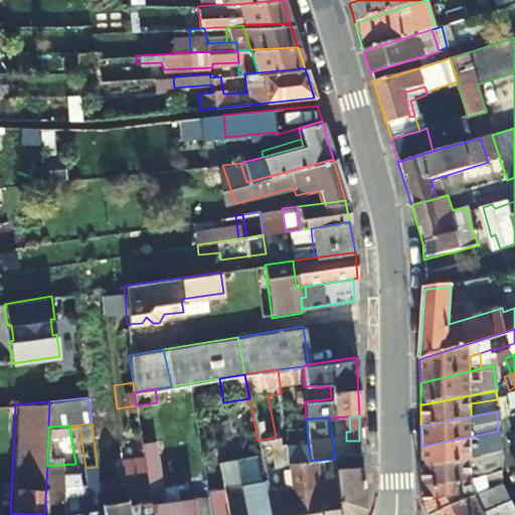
[(499,440),(498,431),(485,434),(486,442),(499,440)]
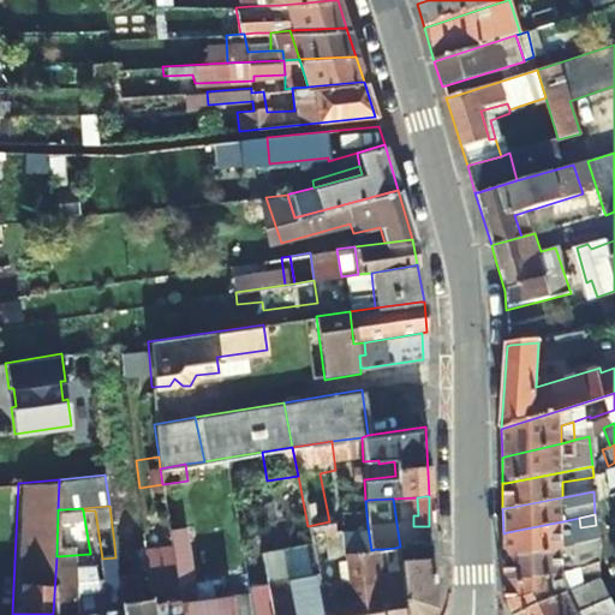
[(153,518),(142,519),(144,541),(160,539),(163,539),(162,527),(154,529),(153,518)]
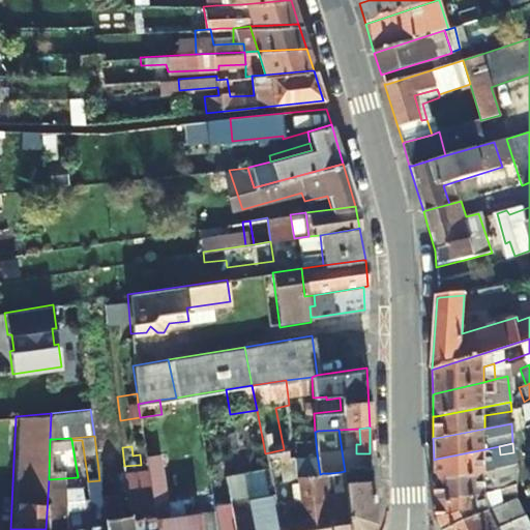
[(499,446),(484,449),(484,471),(497,468),(500,468),(500,454),(499,446)]
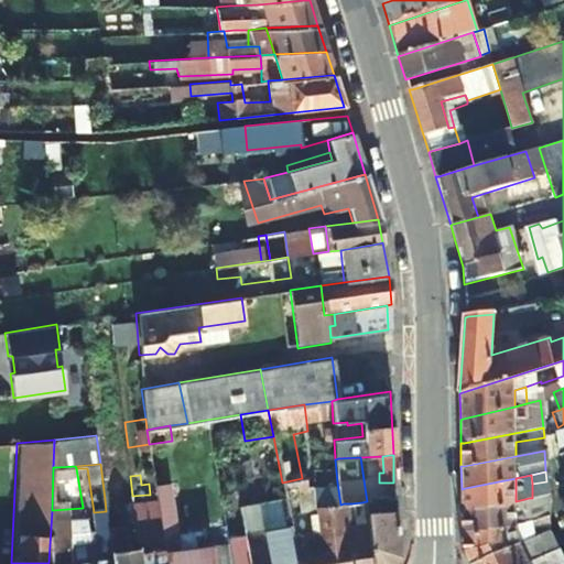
[(462,489),(462,514),(465,513),(516,501),(516,478),(465,488),(462,489)]
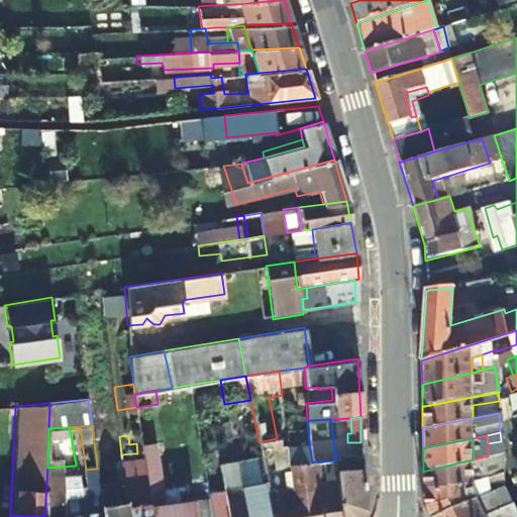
[(318,516),(312,462),(309,442),(287,446),(293,492),(294,502),(272,506),(273,516),(318,516)]
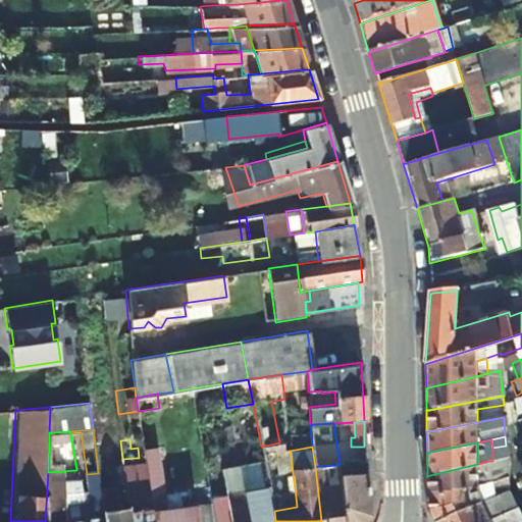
[(197,517),(194,501),(165,505),(163,488),(163,485),(158,448),(143,449),(149,488),(151,507),(153,521),(212,521),(213,521),(211,514),(197,517)]
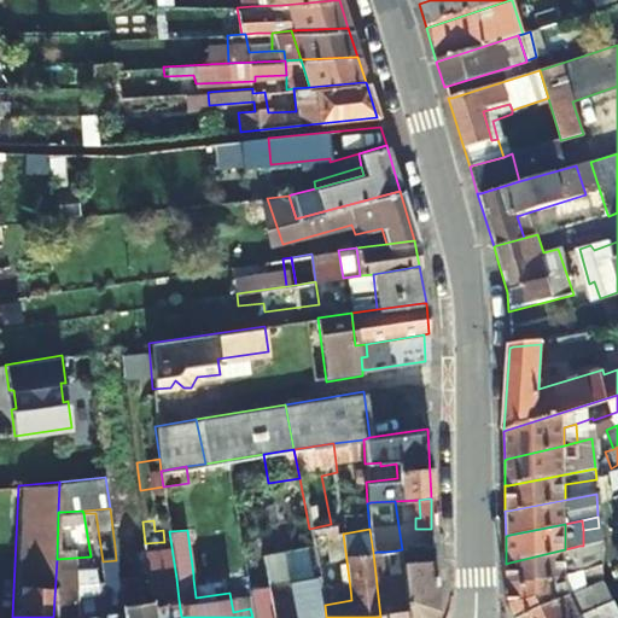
[(432,541),(401,542),(402,549),(396,551),(397,563),(433,559),(432,541)]
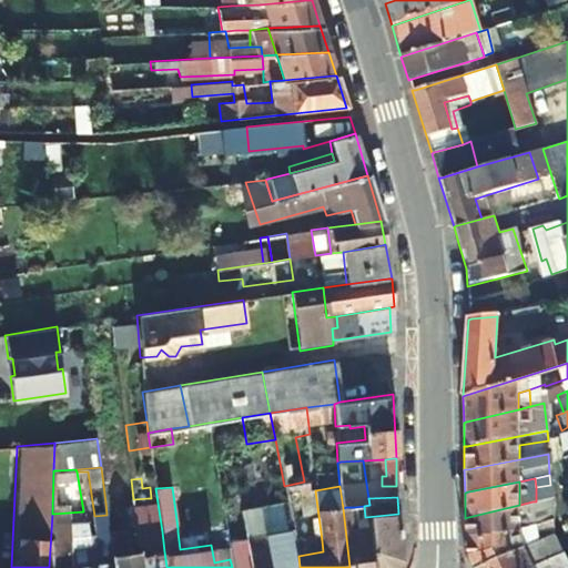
[(533,501),(534,510),(553,506),(553,497),(536,501),(533,501)]
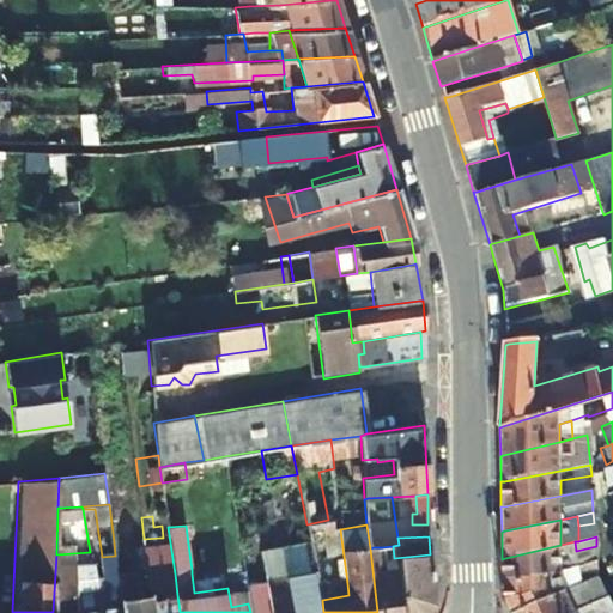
[(164,575),(159,538),(144,539),(149,572),(150,577),(164,575)]
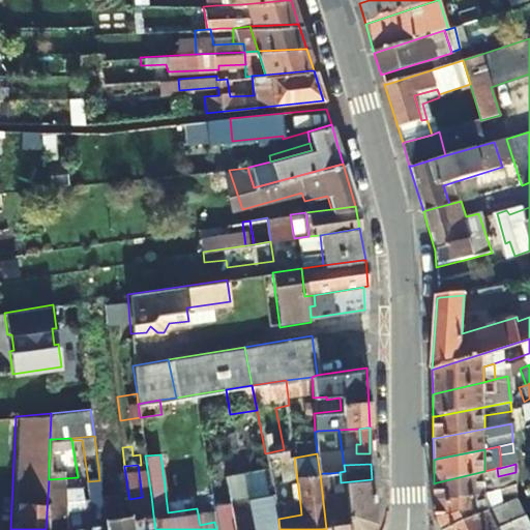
[(134,529),(131,514),(118,516),(116,496),(115,493),(114,492),(110,468),(98,469),(99,480),(102,505),(106,529),(134,529)]
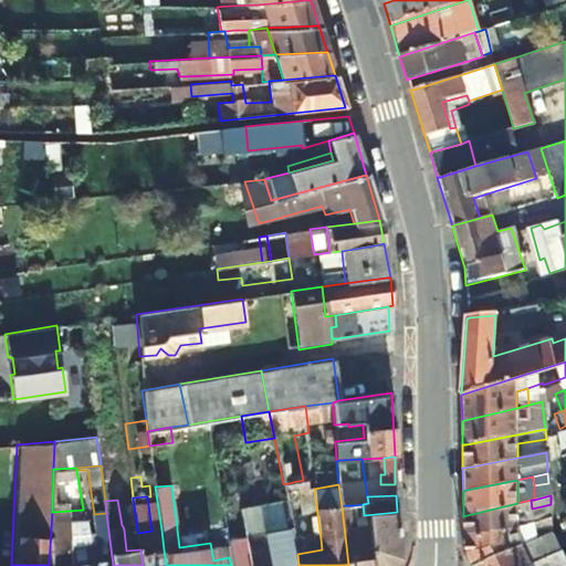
[(517,503),(517,525),(533,522),(532,509),(531,500),(517,503)]
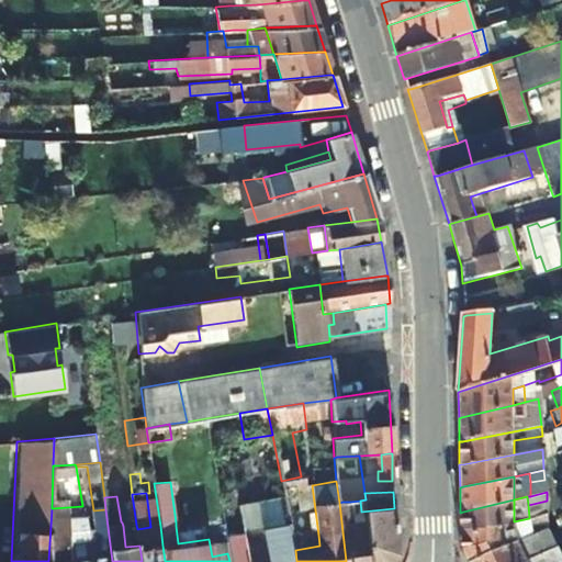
[(463,512),(460,513),(461,534),(464,534),(514,521),(514,499),(463,512)]
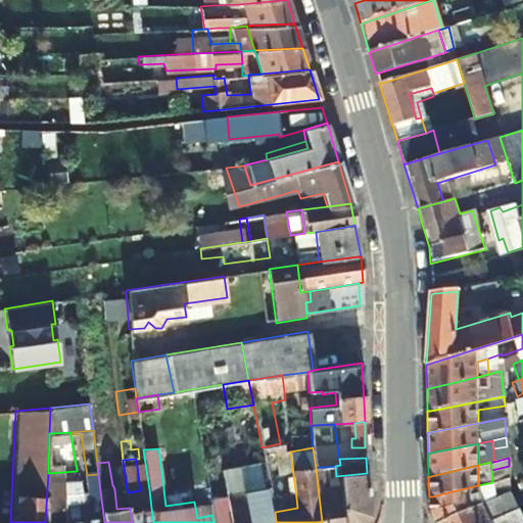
[(324,486),(321,467),(319,467),(316,468),(322,522),(342,522),(336,476),(335,466),(326,467),(328,485),(324,486)]
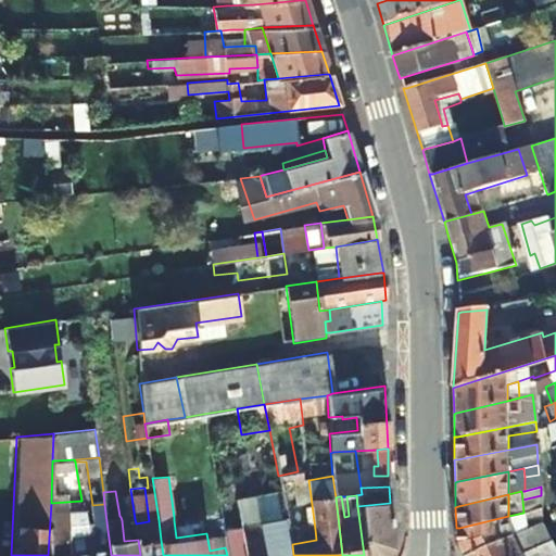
[(67,522),(85,520),(81,501),(66,502),(67,522)]
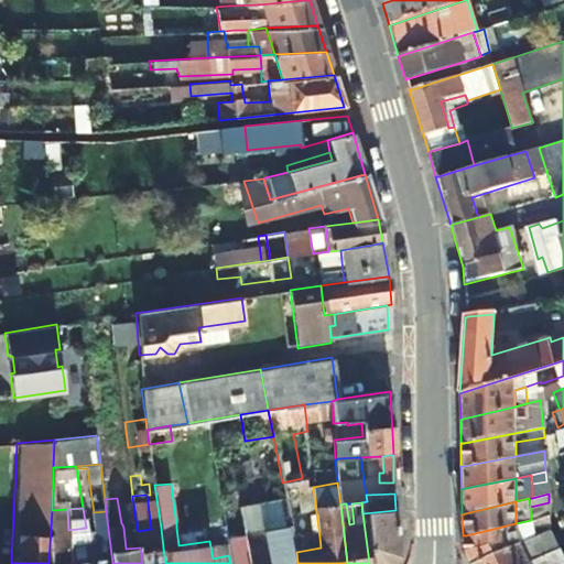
[(369,563),(389,563),(397,554),(396,510),(362,513),(369,563)]
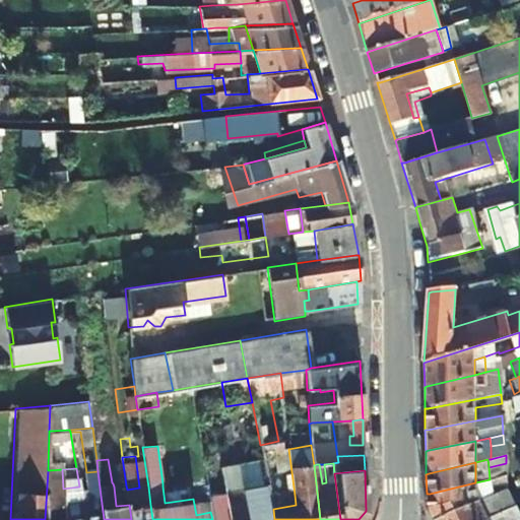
[(86,472),(89,498),(101,496),(98,471),(86,472)]
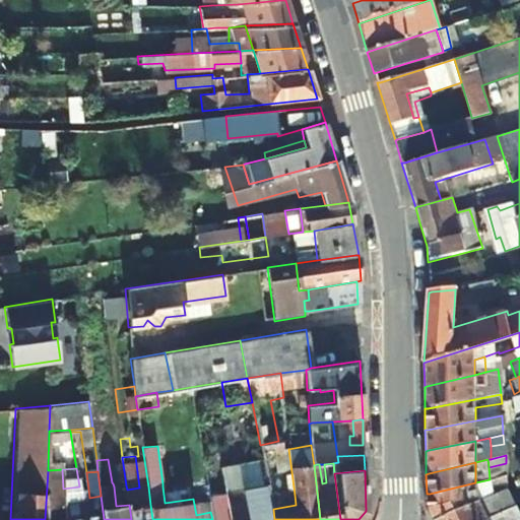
[(493,496),(496,495),(507,490),(506,475),(492,478),(493,496)]
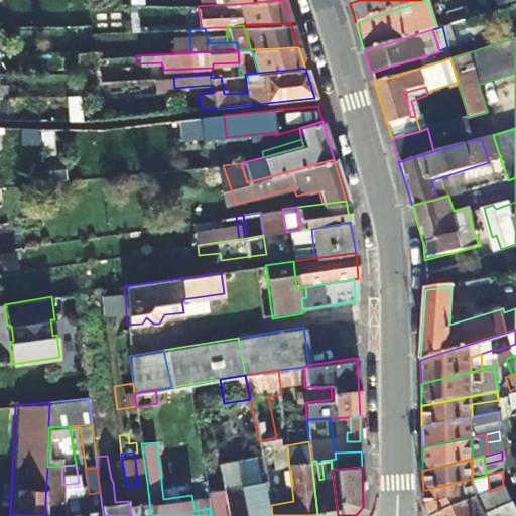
[(473,487),(477,497),(489,492),(488,475),(486,476),(472,479),(473,487)]
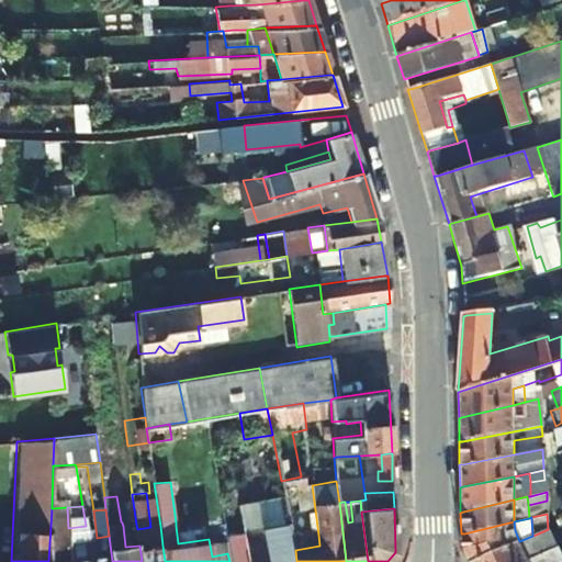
[(290,525),(293,540),(302,539),(298,521),(290,523),(290,525)]
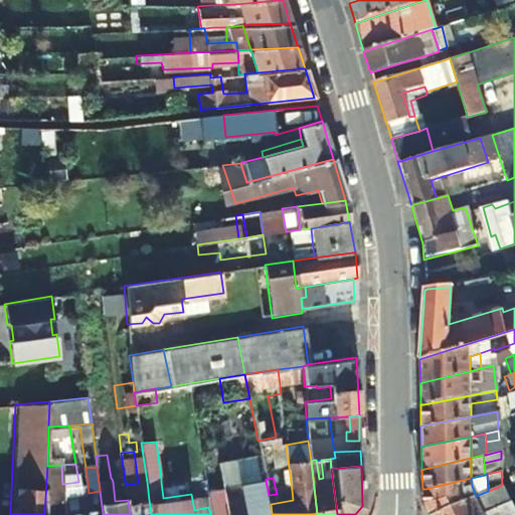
[(425,489),(422,489),(422,503),(427,514),(435,514),(476,496),(472,486),(471,478),(425,489)]
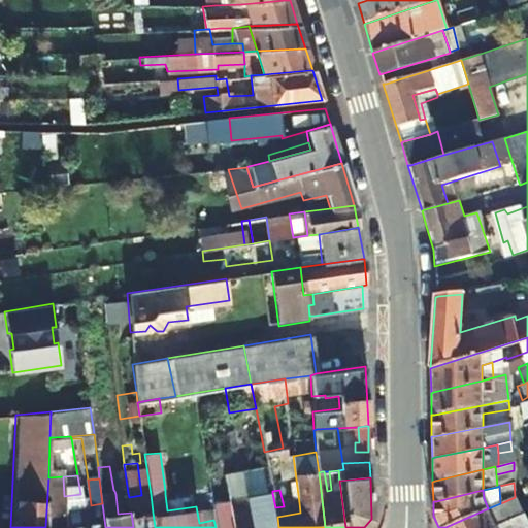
[(118,514),(131,513),(129,497),(128,493),(116,494),(118,514)]
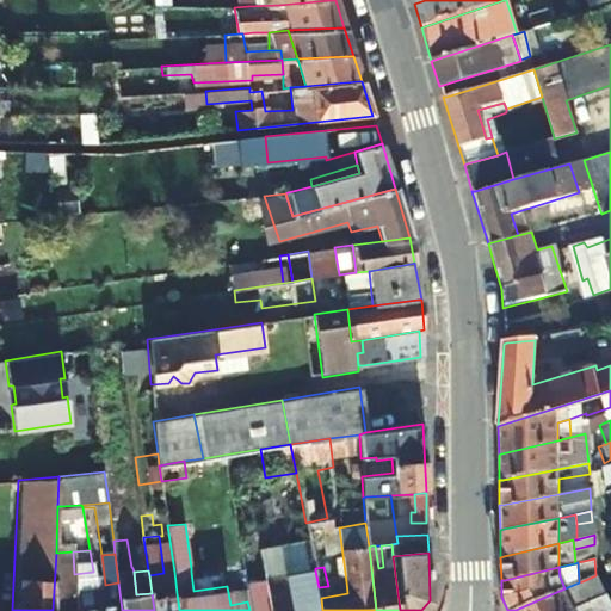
[(322,610),(321,598),(319,587),(315,571),(284,576),(289,603),(250,610),(248,610),(322,610)]
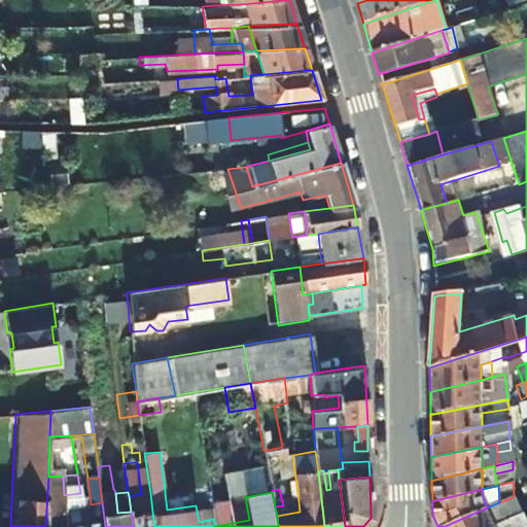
[(80,493),(64,495),(64,507),(81,505),(81,496),(80,493)]
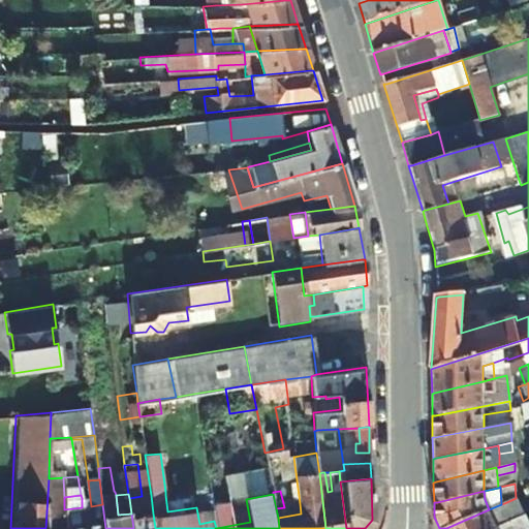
[(147,515),(153,514),(151,495),(144,496),(147,515)]
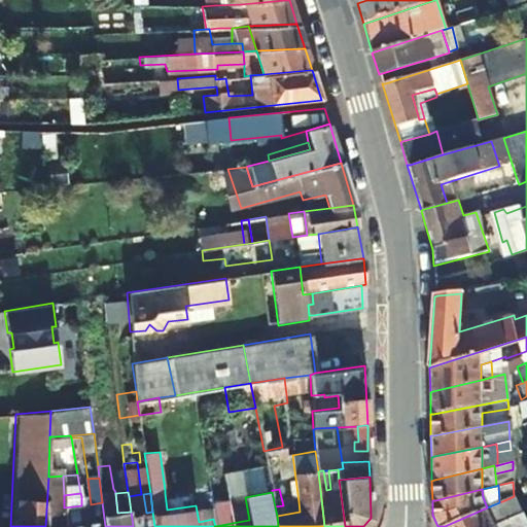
[(129,496),(131,512),(133,526),(154,526),(152,512),(146,513),(143,494),(141,494),(129,496)]
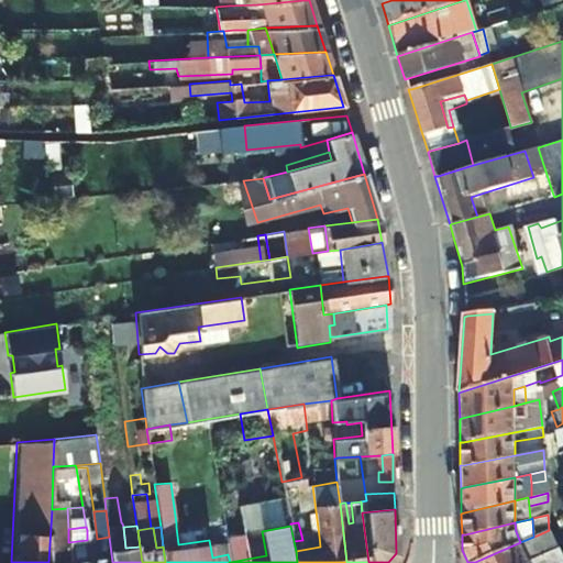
[(544,552),(556,548),(549,530),(537,536),(544,552)]
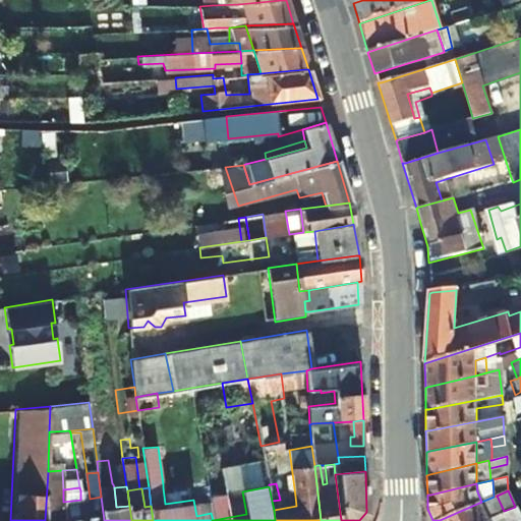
[(296,506),(295,496),(280,500),(272,501),(274,510),(296,506)]
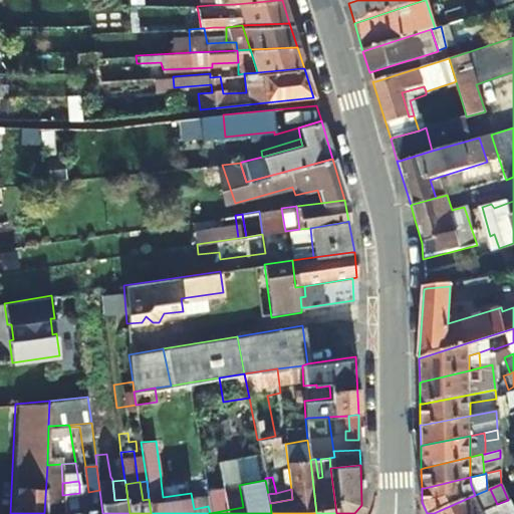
[(88,492),(79,493),(79,513),(102,513),(99,490),(88,492)]
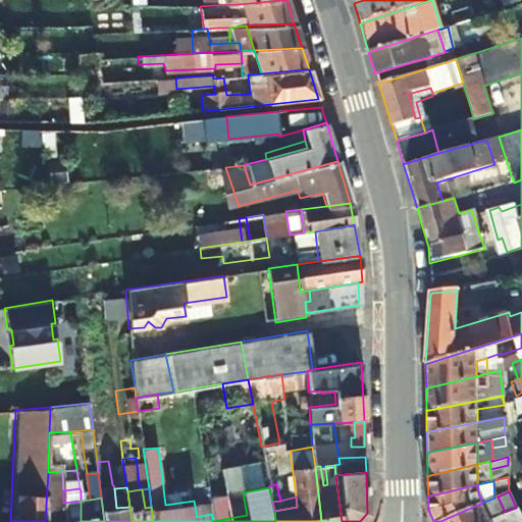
[(197,517),(211,514),(209,498),(194,501),(197,517)]
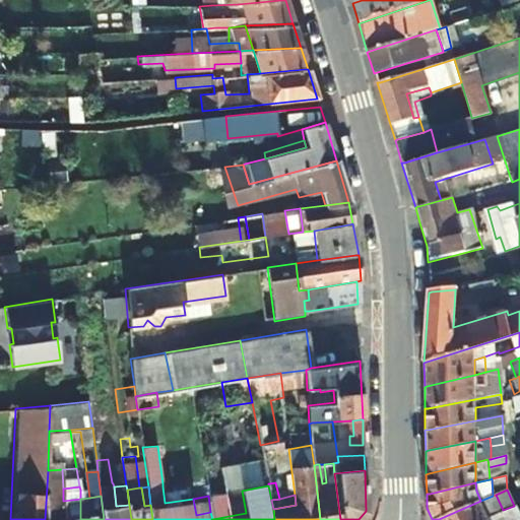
[(80,519),(80,499),(63,501),(65,519),(64,519),(80,519)]
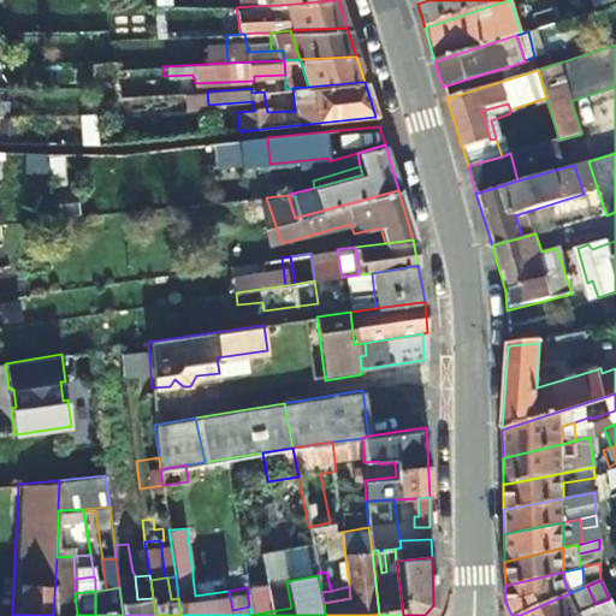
[(578,615),(579,615),(578,614),(569,593),(520,615),(578,615)]
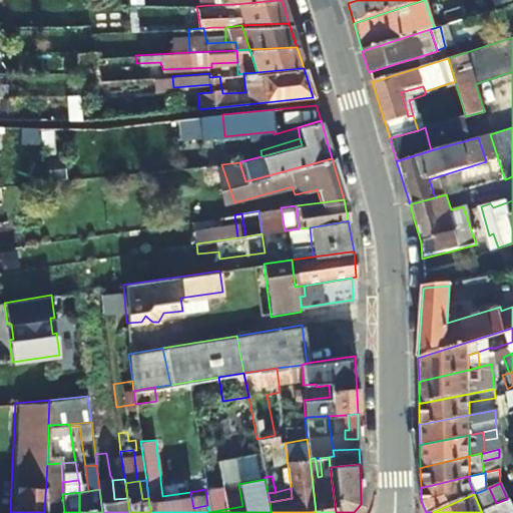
[(481,512),(512,512),(512,510),(508,501),(497,506),(482,512),(481,512)]
